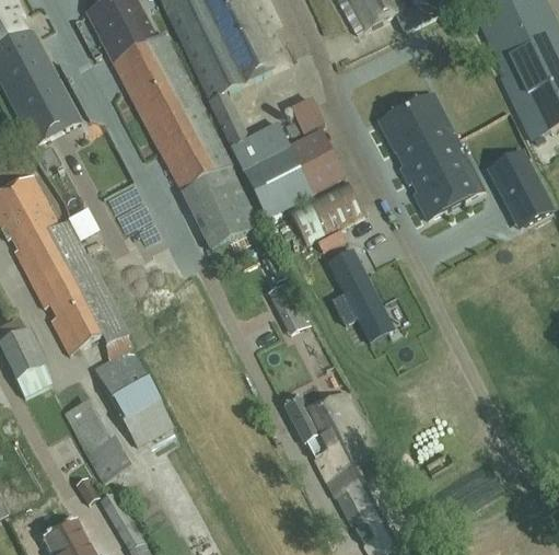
[(23,14),(15,0),(0,0),(0,78),(35,142),(80,119),(31,30),(24,30),(19,16),(23,14)]
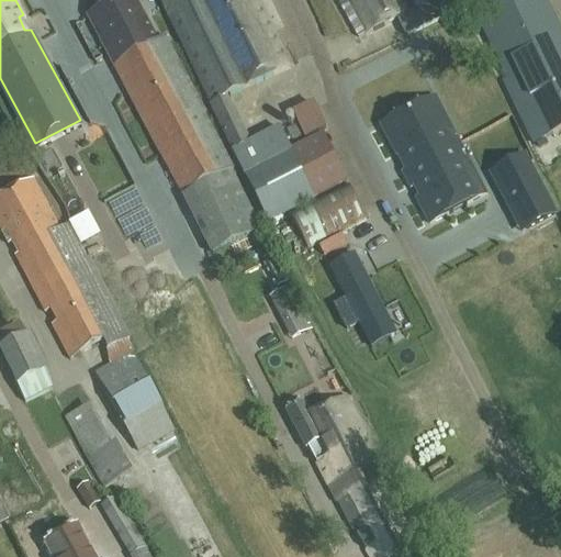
[(144,15),(135,0),(105,0),(86,11),(171,171),(182,195),(231,168),(232,167),(152,11),(144,15)]
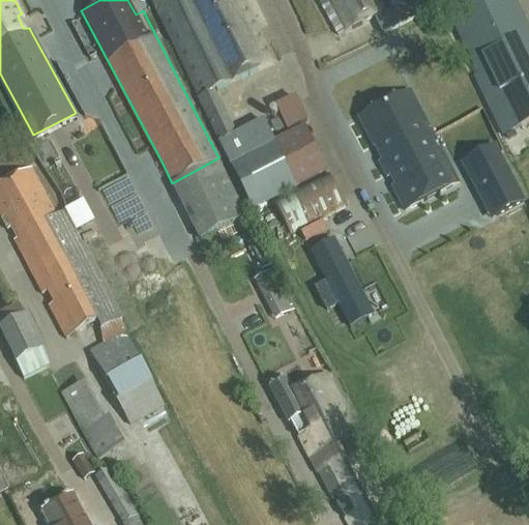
[(152,0),(218,139),(235,132),(213,88),(234,79),(271,60),(242,0),(152,0)]
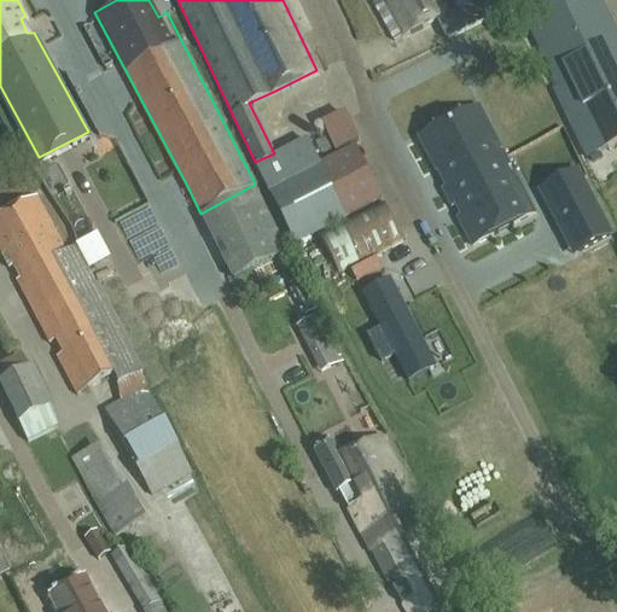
[(372,0),(391,35),(399,33),(435,16),(444,35),(507,5),(505,0),(453,0),(455,5),(448,9),(443,0),(372,0)]
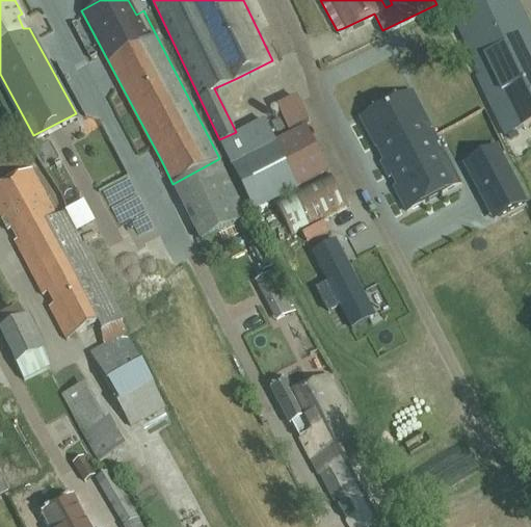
[(530,33),(514,0),(444,0),(480,74),(476,76),(503,131),(526,121),(518,102),(530,95),(530,33)]
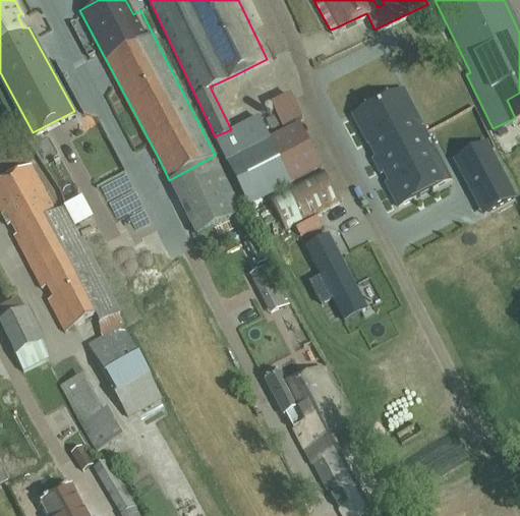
[(402,86),(352,112),(362,132),(364,132),(373,150),(369,153),(373,159),(380,171),(383,169),(388,177),(384,179),(397,204),(449,176),(425,130),(402,86)]
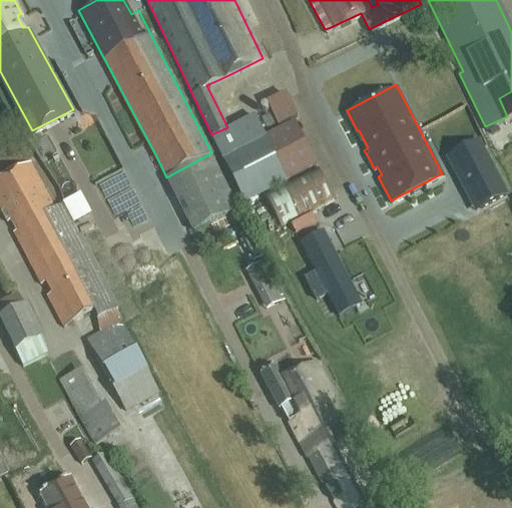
[(287,92),(267,101),(276,123),(297,113),(287,92)]
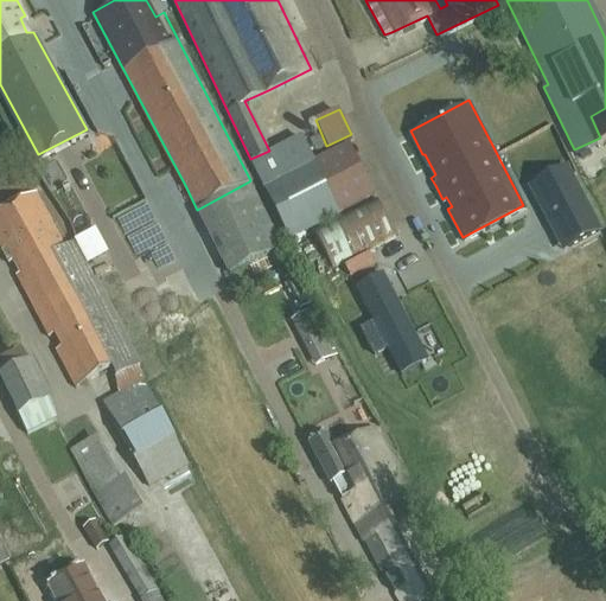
[(317,219),(372,190),(346,141),(292,171),(317,219)]
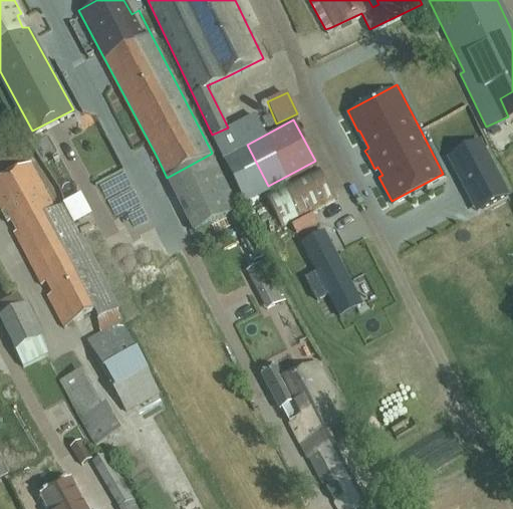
[(447,155),(475,208),(483,204),(508,191),(480,138),(447,155)]
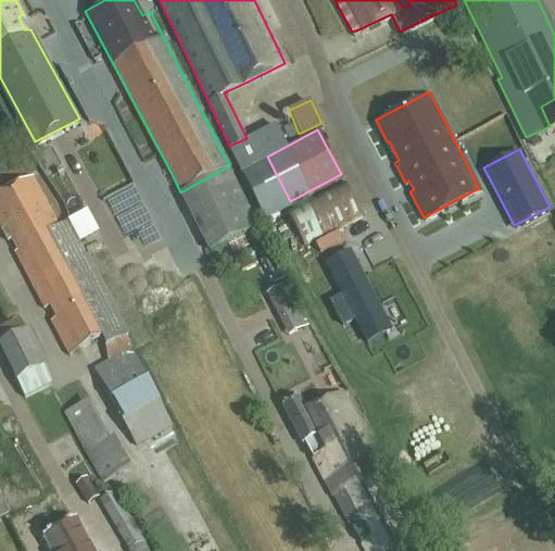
[(256,224),(228,166),(180,192),(209,247),(256,224)]
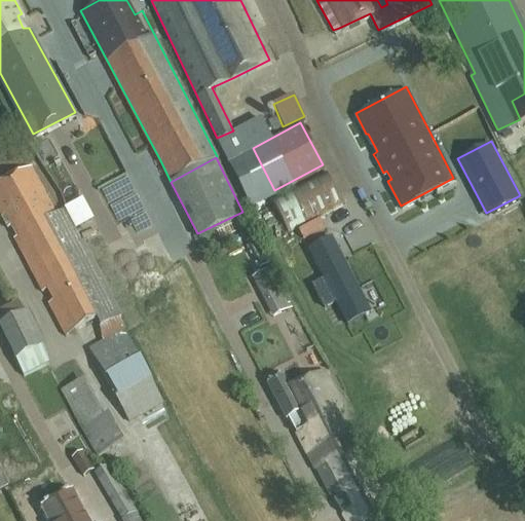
[(55,211),(30,164),(0,179),(0,214),(6,225),(11,221),(16,231),(12,235),(41,289),(46,286),(52,297),(47,299),(65,332),(96,317),(100,323),(97,324),(102,338),(87,345),(127,417),(162,399),(122,328),(121,327),(125,325),(119,312),(120,312),(116,304),(83,237),(81,238),(72,222),(69,216),(64,207),(55,211)]
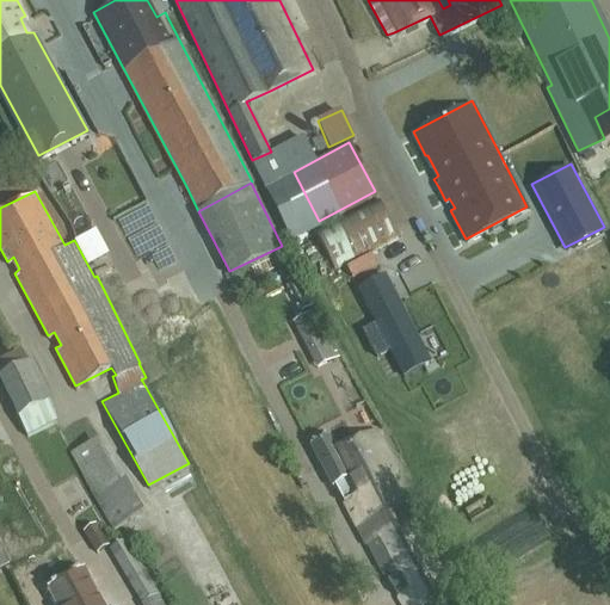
[(334,266),(400,235),(377,196),(313,227),(334,266)]
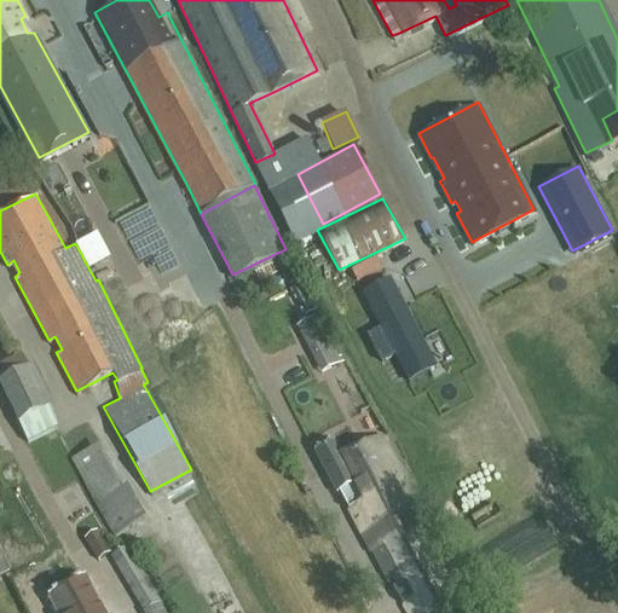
[(390,276),(362,289),(381,324),(368,330),(381,358),(394,351),(408,377),(435,363),(390,276)]
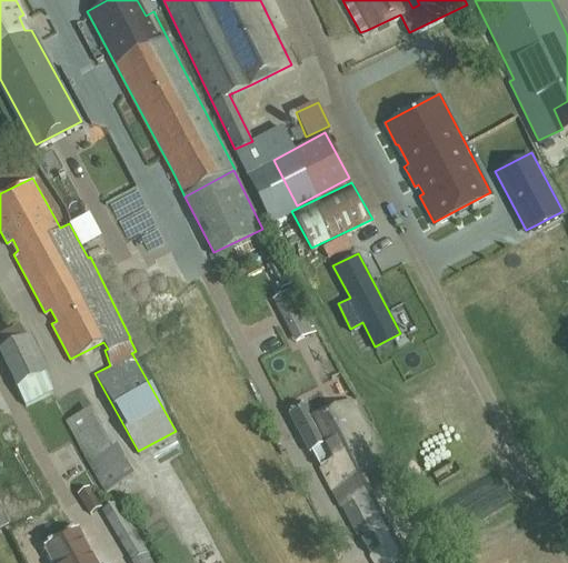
[(273,294),(288,322),(305,313),(290,285),(273,294)]
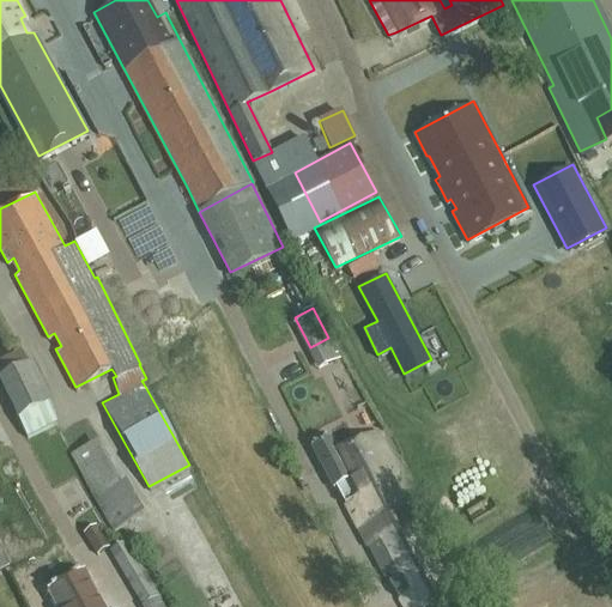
[(72,412),(23,438),(44,478),(67,465),(58,447),(83,433),(72,412)]
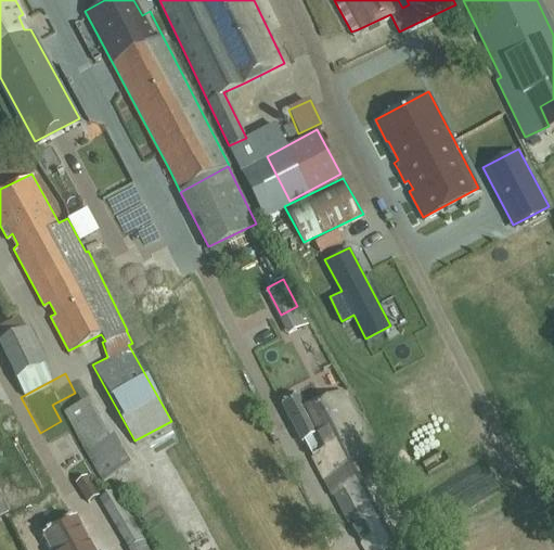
[(358,423),(339,388),(304,407),(296,393),(280,401),(300,440),(305,438),(312,453),(311,455),(348,525),(352,525),(365,549),(404,549),(415,545),(360,440),(358,423)]
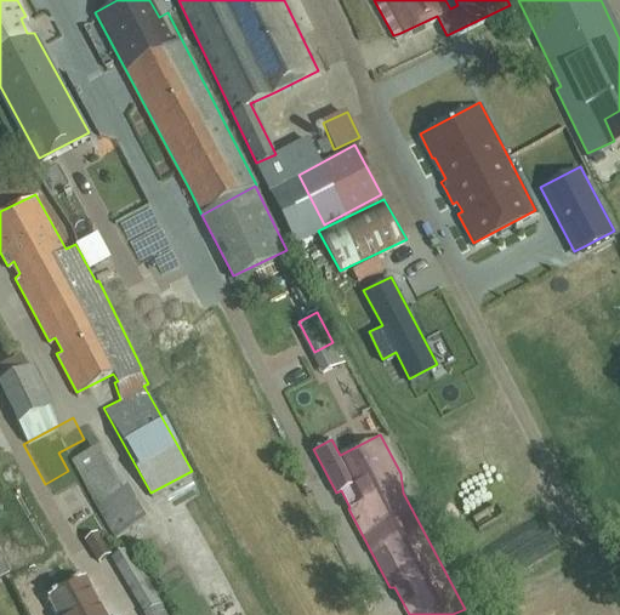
[(98,439),(64,454),(100,533),(132,518),(98,439)]
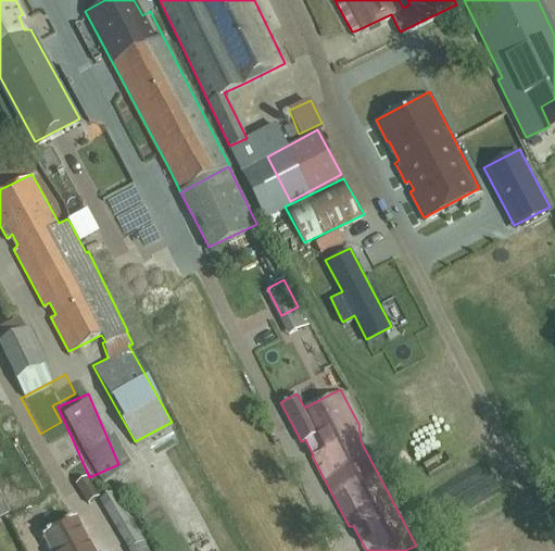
[(87,501),(100,495),(87,475),(75,481),(87,501)]
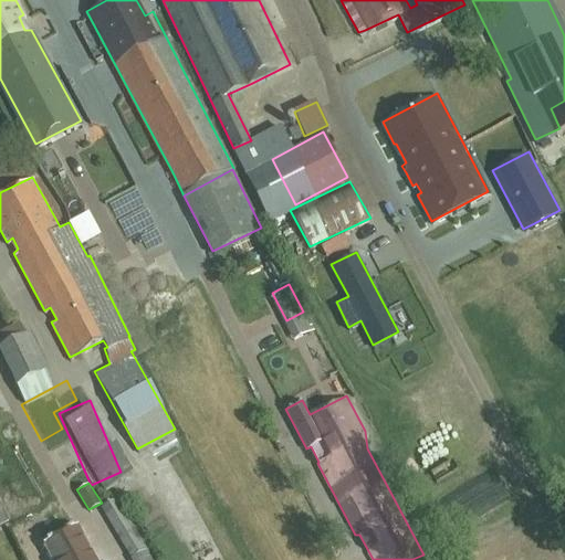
[(96,559),(76,524),(37,545),(44,559),(96,559)]
